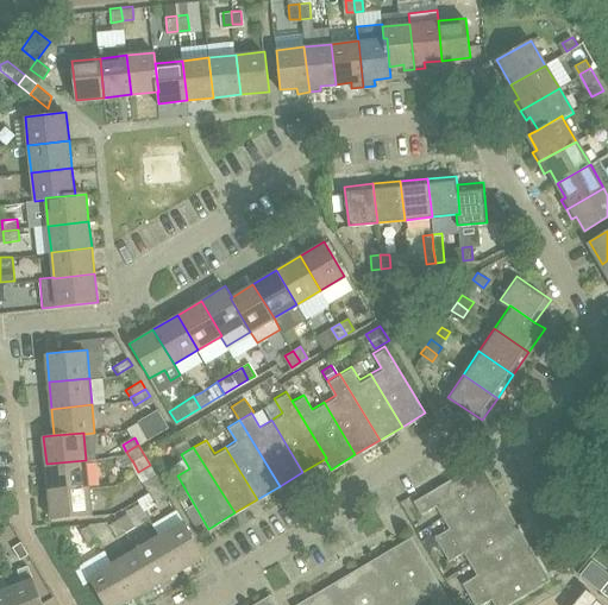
[(49,491),(88,487),(86,460),(46,464),(49,491)]
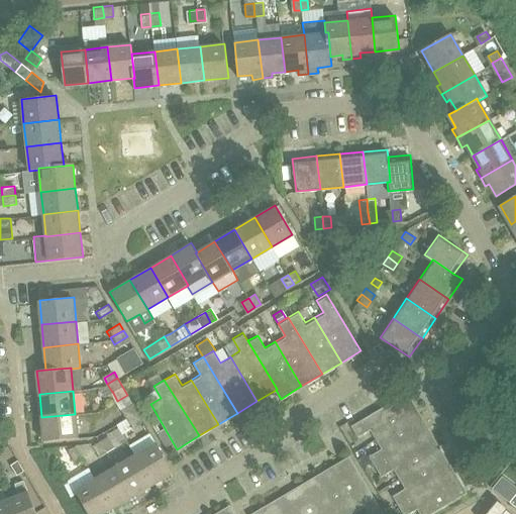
[(376,438),(420,413),(407,392),(350,425),(357,437),(371,429),(376,438)]
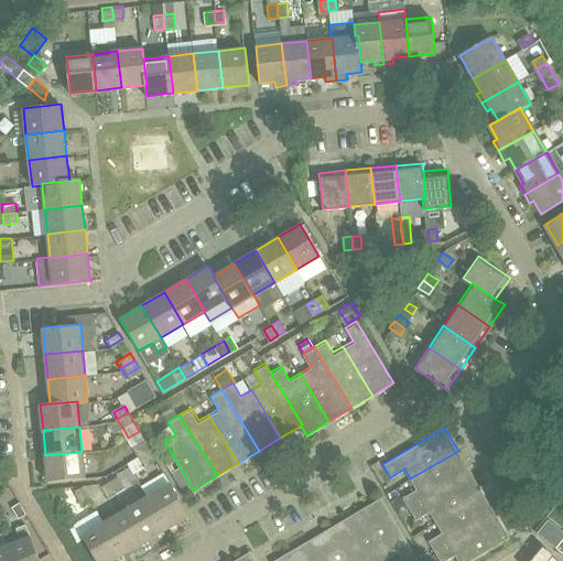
[(133,448),(138,455),(149,449),(144,441),(139,431),(128,438),(133,448)]
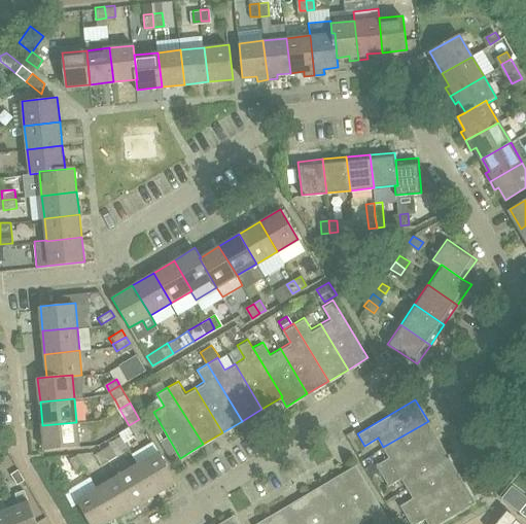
[(139,419),(129,425),(118,431),(129,448),(134,444),(129,437),(134,434),(133,431),(143,426),(139,419)]
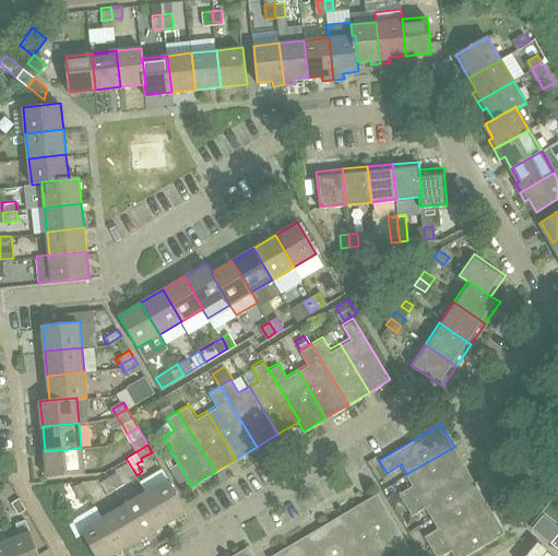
[(454,447),(406,474),(413,485),(400,493),(406,504),(466,468),(454,447)]
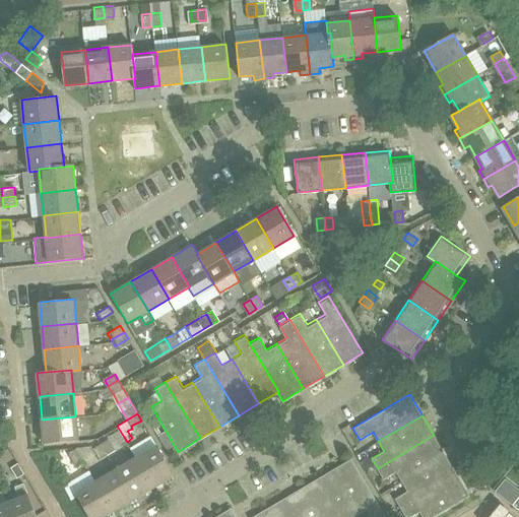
[(78,440),(75,416),(42,419),(44,443),(78,440)]
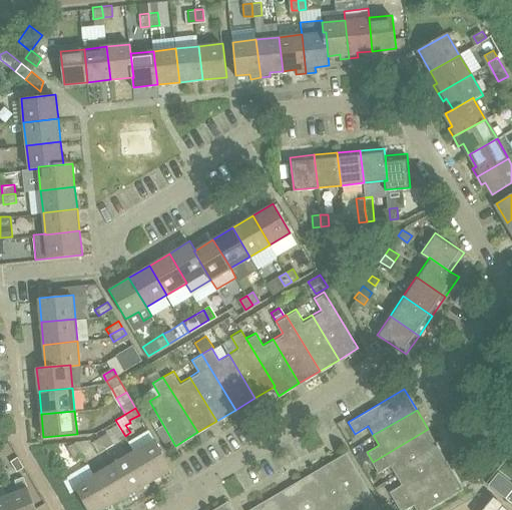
[(440,448),(428,429),(373,462),(379,471),(391,464),(397,474),(440,448)]
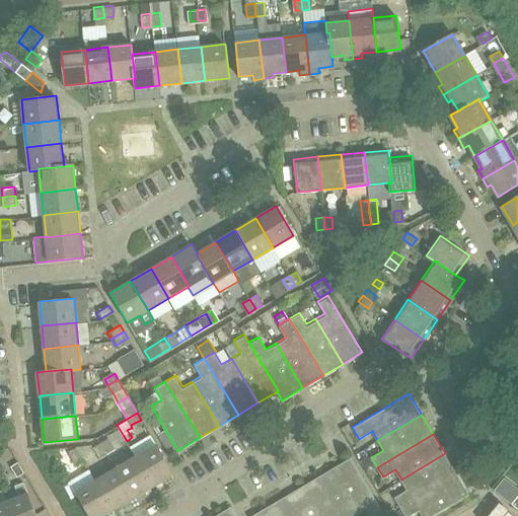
[(99,442),(105,452),(112,448),(106,438),(99,442)]
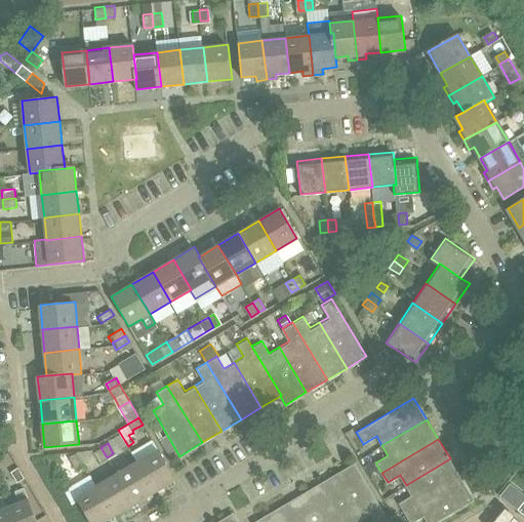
[(99,462),(107,457),(101,447),(93,451),(99,462)]
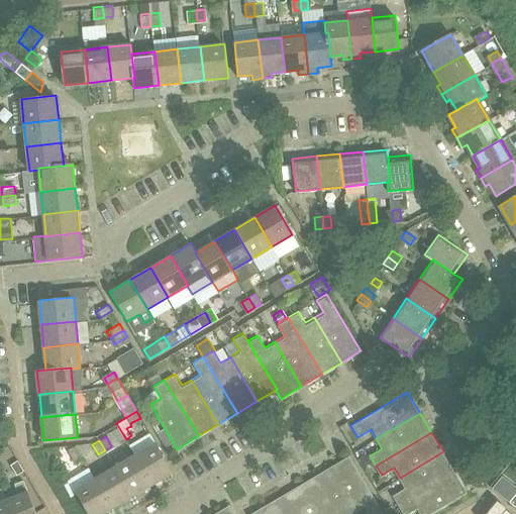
[(156,440),(134,452),(153,484),(174,472),(156,440)]
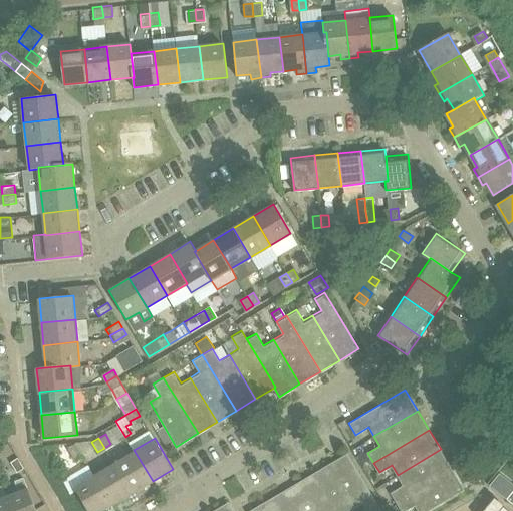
[(75,442),(67,446),(73,458),(81,453),(75,442)]
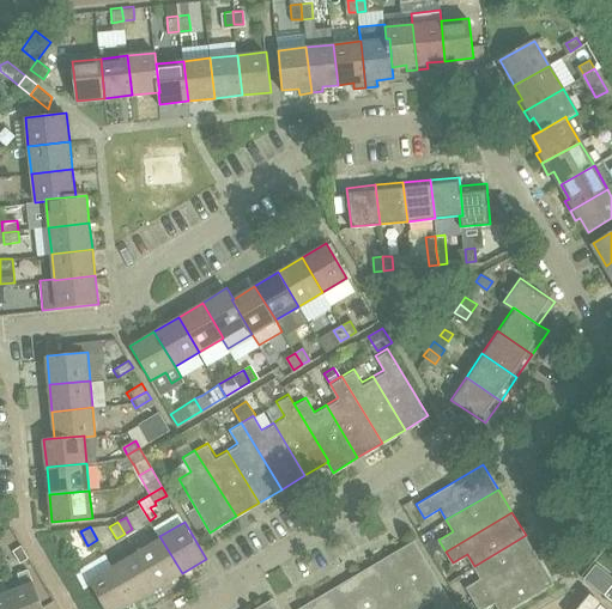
[(538,556),(526,535),(474,566),(480,577),(466,586),(472,596),(538,556)]
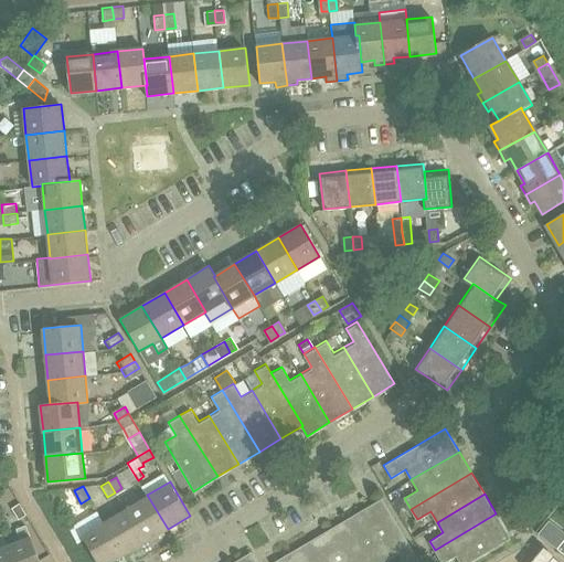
[(146,542),(168,529),(147,495),(125,508),(146,542)]
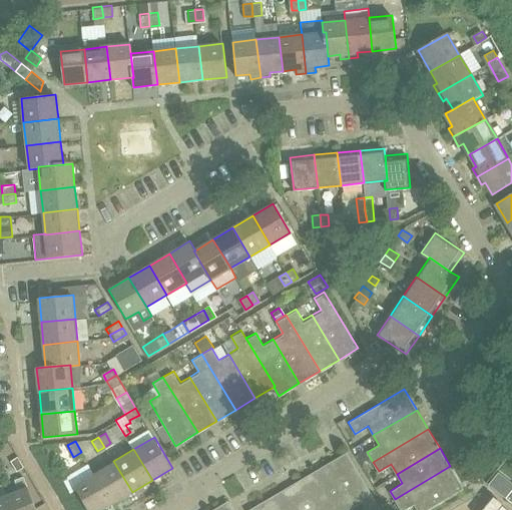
[(326,463),(352,508),(361,503),(365,509),(375,509),(380,508),(346,451),(326,463)]
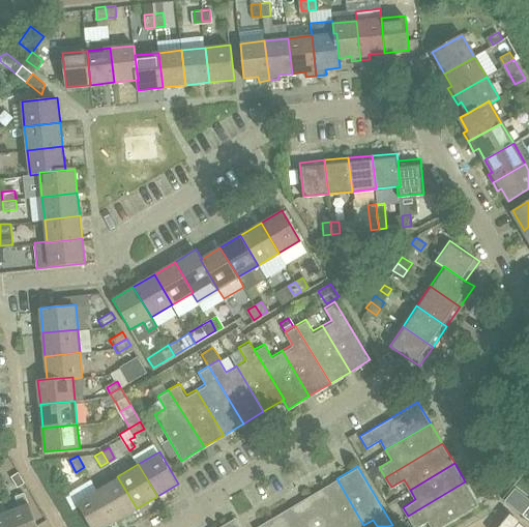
[(18,470),(10,475),(17,486),(24,481),(18,470)]
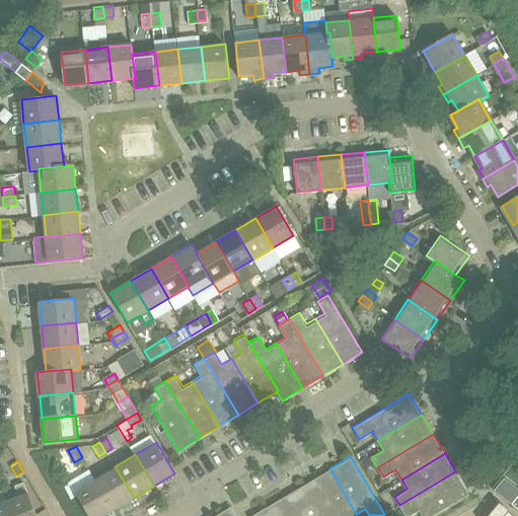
[(134,498),(115,466),(95,478),(114,510),(134,498)]
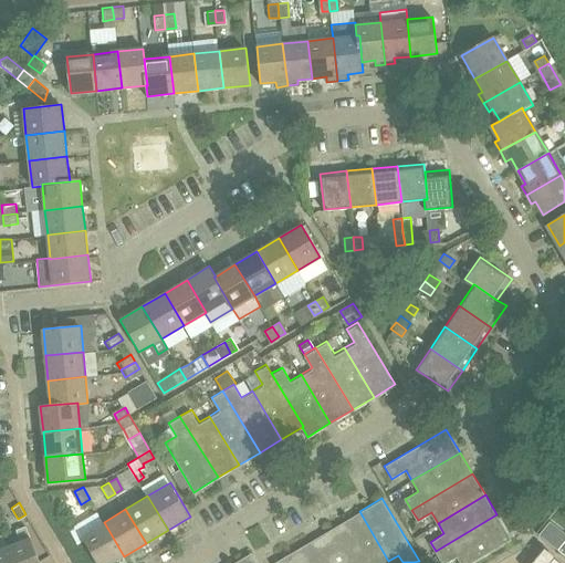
[(385,562),(388,561),(359,511),(337,524),(359,562),(385,562)]
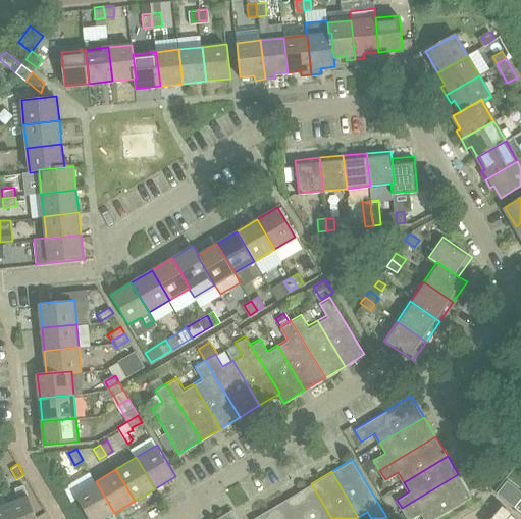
[(458,474),(402,508),(407,518),(411,518),(421,513),(424,518),(434,518),(472,498),(458,474)]
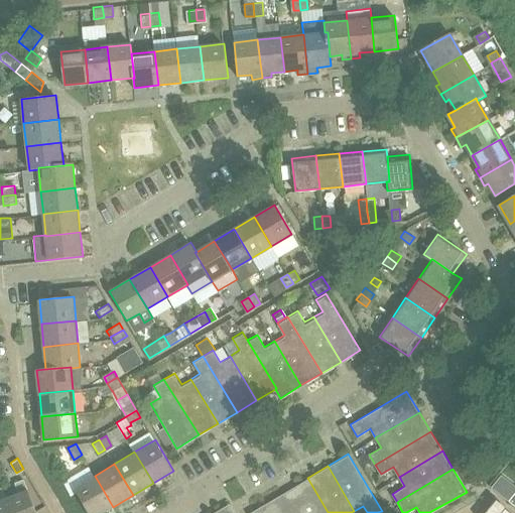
[(501,474),(495,482),(491,487),(499,493),(509,480),(501,474)]
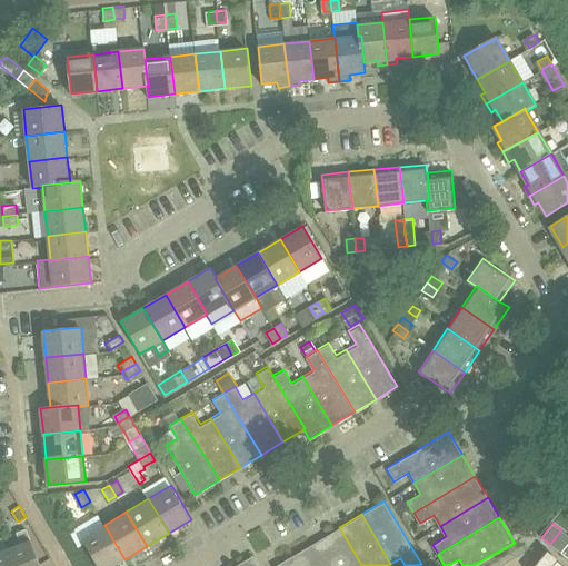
[(112,565),(125,559),(105,525),(81,538),(97,565),(112,565)]
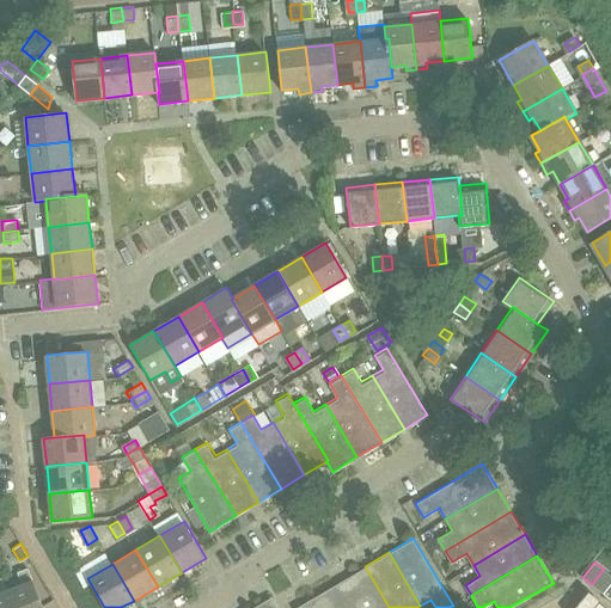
[(8,590),(14,607),(43,607),(28,566),(17,571),(22,585),(8,590)]
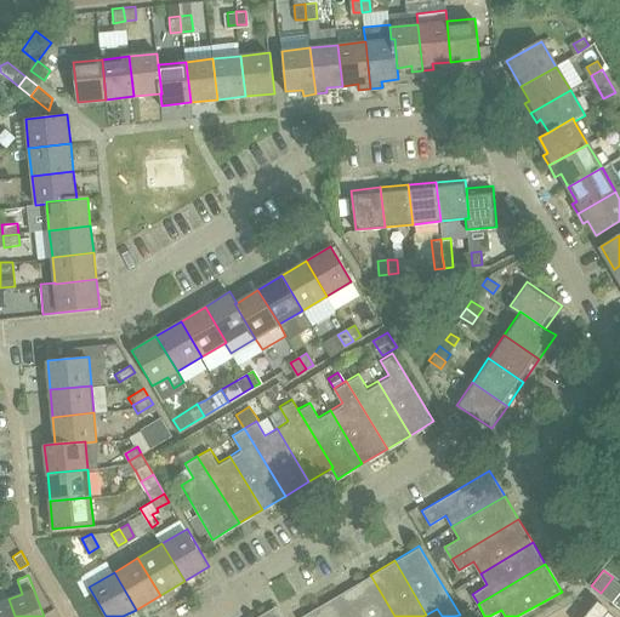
[(394,616),(370,575),(346,589),(362,616),(394,616)]
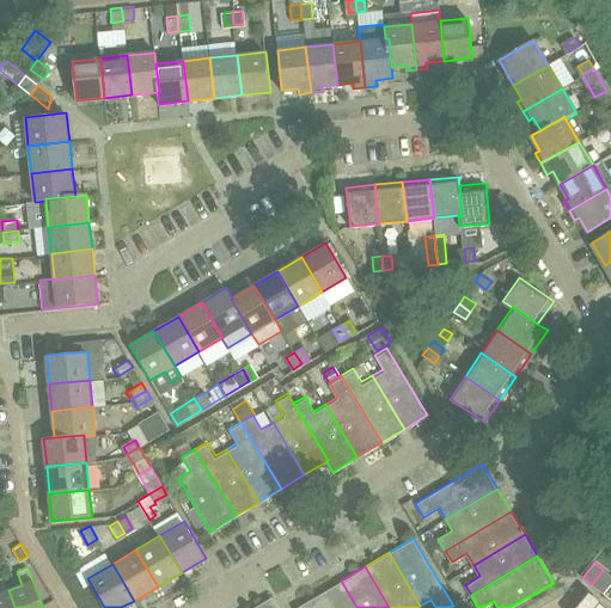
[(356,607),(341,581),(318,594),(325,607),(356,607)]
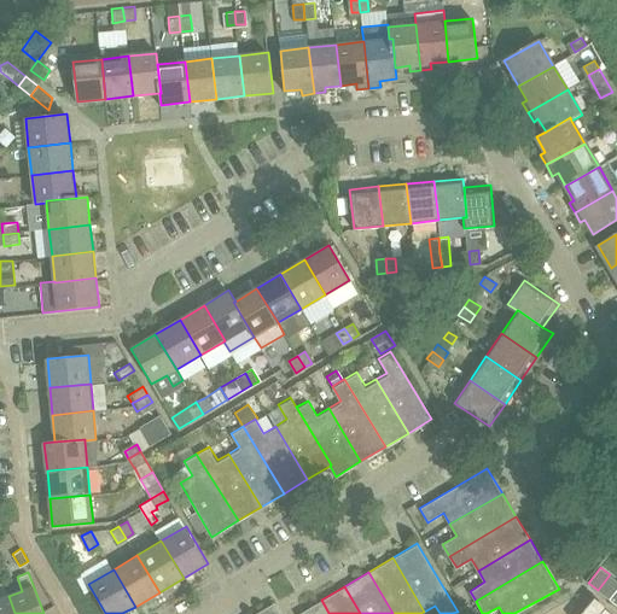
[(15,613),(9,596),(0,598),(0,613),(15,613)]
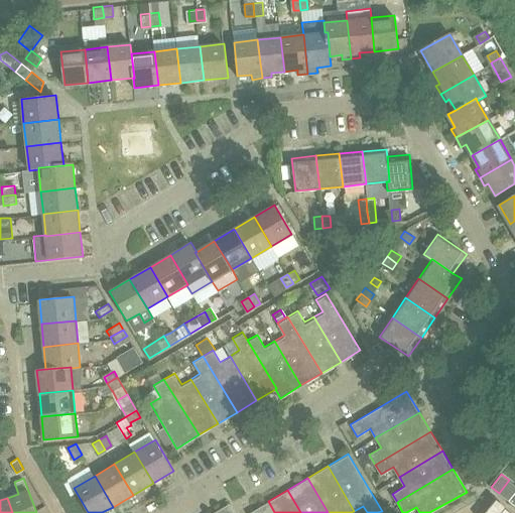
[(274,512),(268,501),(247,512),(274,512)]
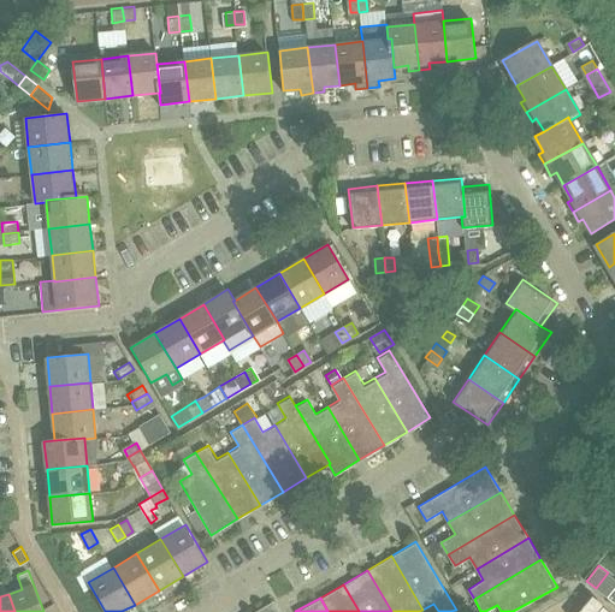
[(282,611),(276,600),(254,611),(282,611)]
